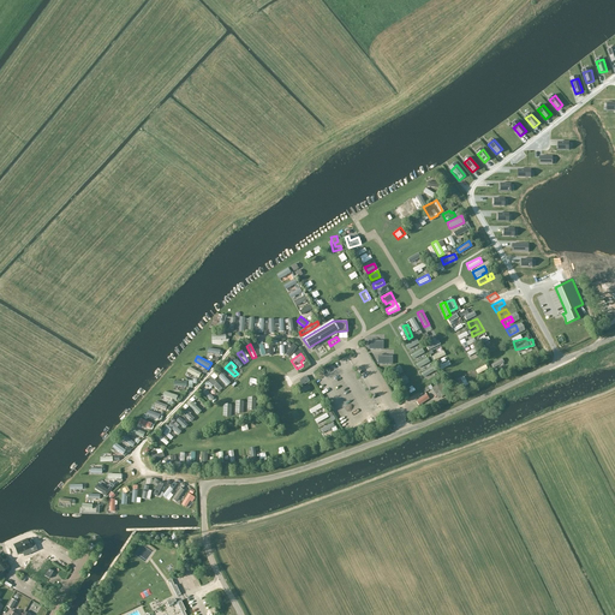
[(485,363),(475,369),(478,375),(489,369),(485,363)]
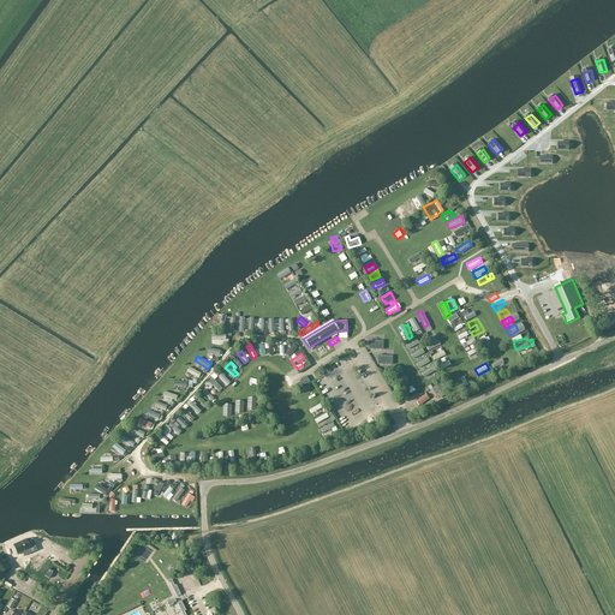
[(187,365),(185,371),(198,377),(201,371),(187,365)]
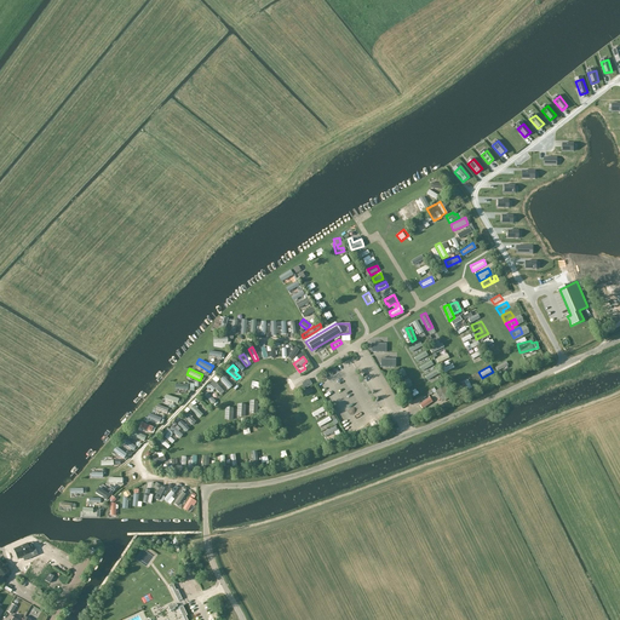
[(435,369),(424,377),(428,383),(440,377),(435,369)]
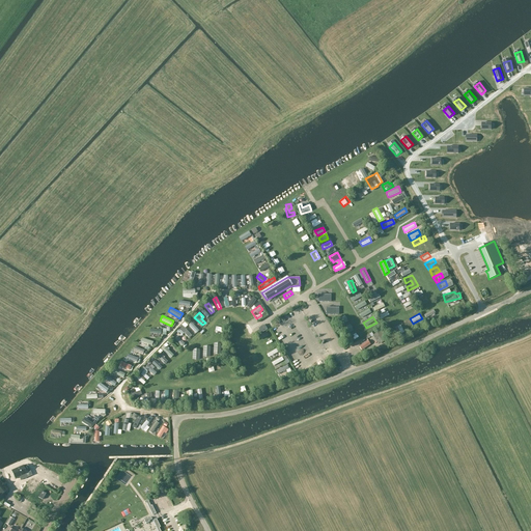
[(192,323),(189,326),(196,334),(199,331),(192,323)]
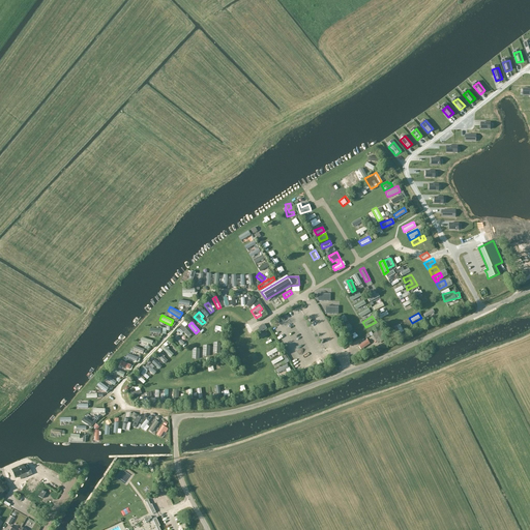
[(184,332),(187,337),(190,335),(183,324),(175,330),(179,336),(184,332)]
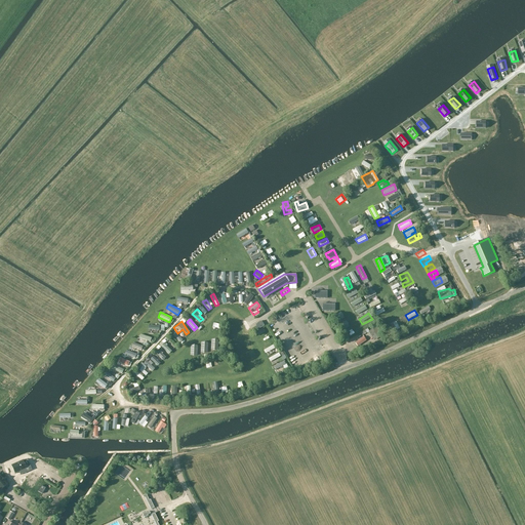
[(170,332),(179,341),(183,338),(174,329),(170,332)]
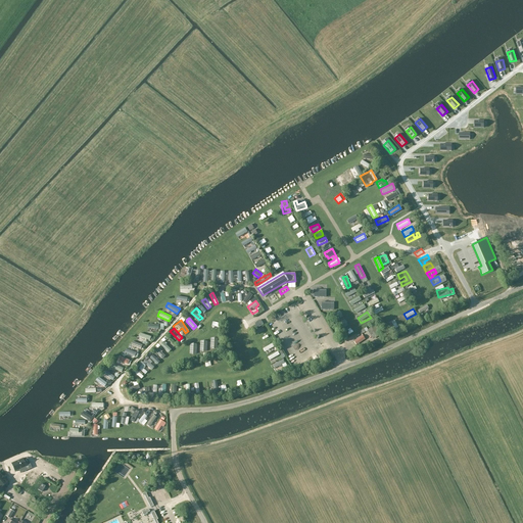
[(369,332),(358,334),(360,341),(370,339),(369,332)]
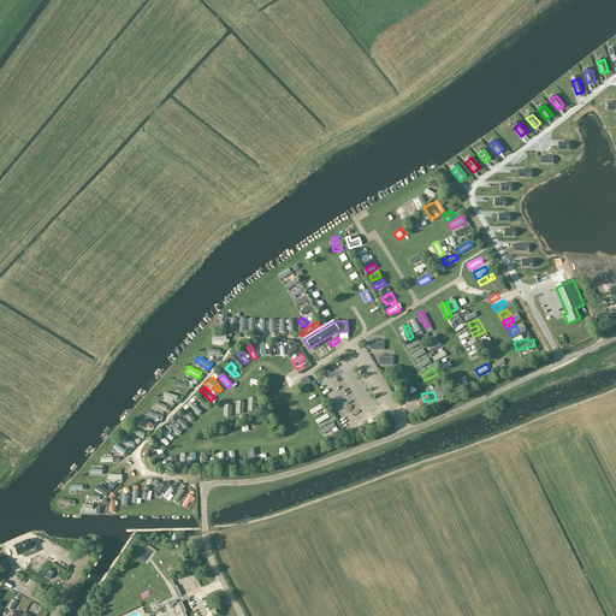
[(191,396),(188,398),(190,401),(187,404),(197,414),(201,410),(191,402),(194,398),(191,396)]
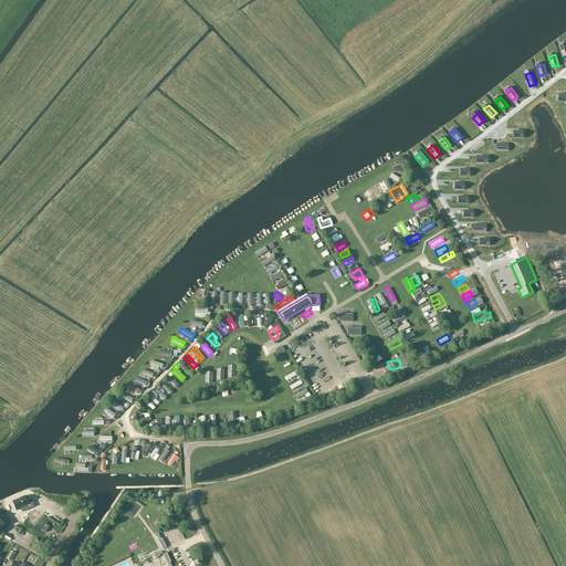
[(293,379),(293,377),(296,376),(294,371),(284,375),(287,383),(293,379)]
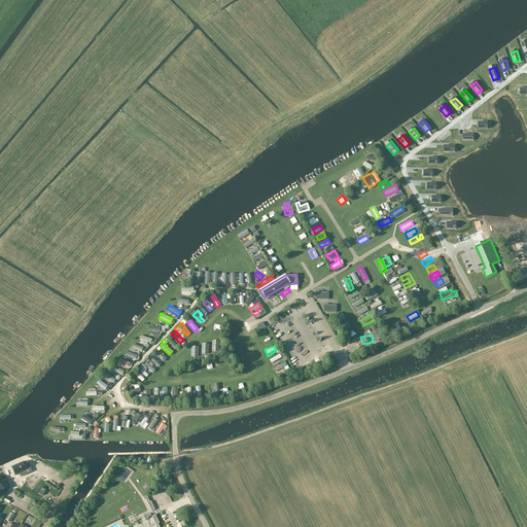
[(269,358),(271,362),(278,358),(280,362),(283,361),(279,353),(269,358)]
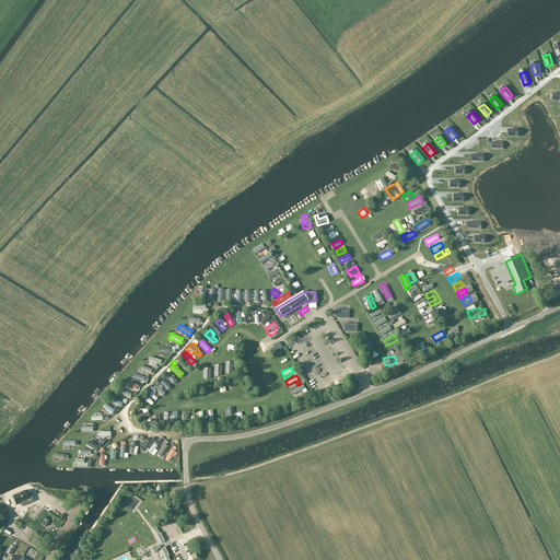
[(166,387),(168,385),(160,376),(158,380),(166,387)]
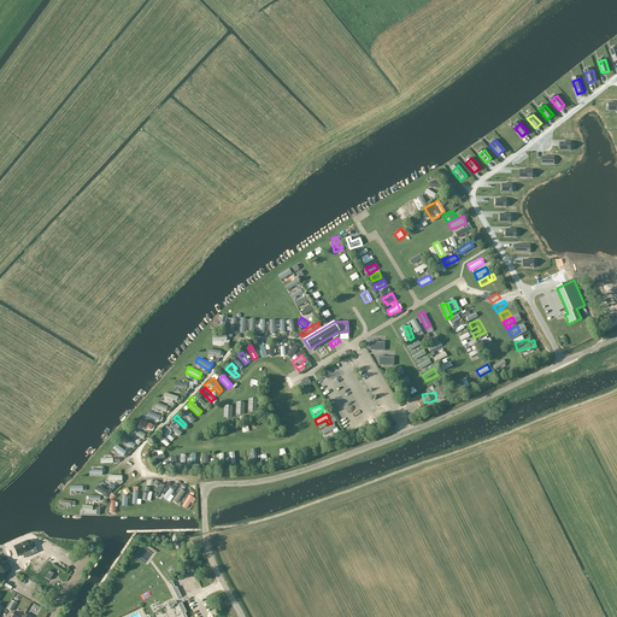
[(137,424),(150,428),(151,423),(139,418),(137,424)]
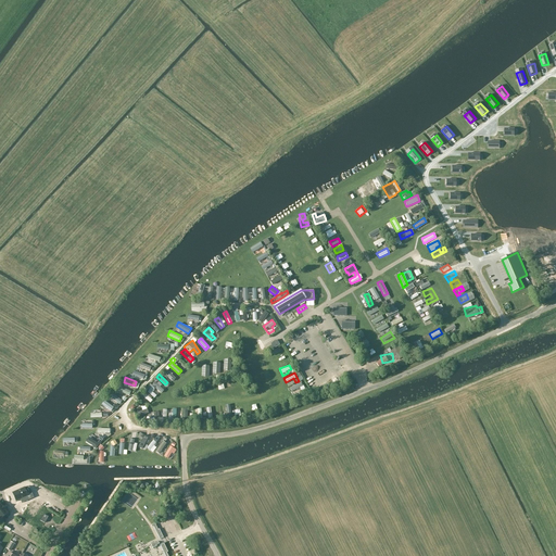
[(159,391),(161,389),(153,381),(151,383),(159,391)]
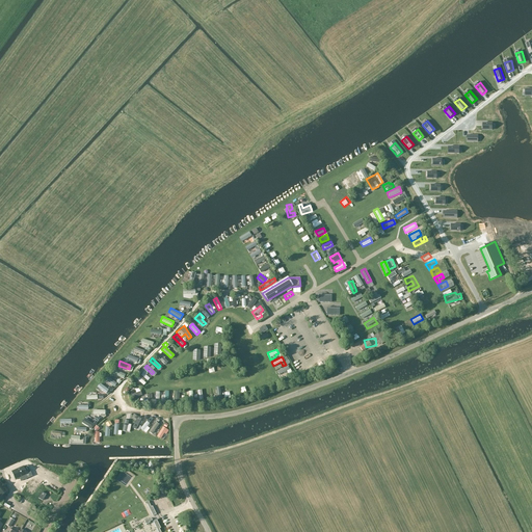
[(113,368),(111,373),(121,377),(123,374),(118,372),(118,371),(113,368)]
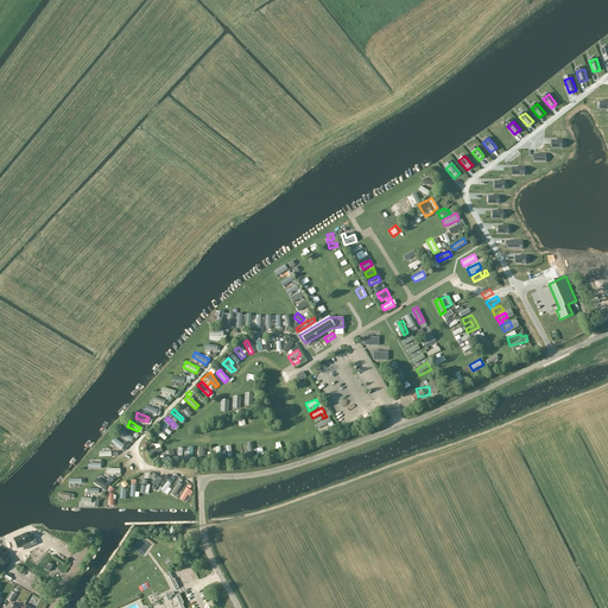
[(159,428),(168,435),(170,431),(163,424),(159,428)]
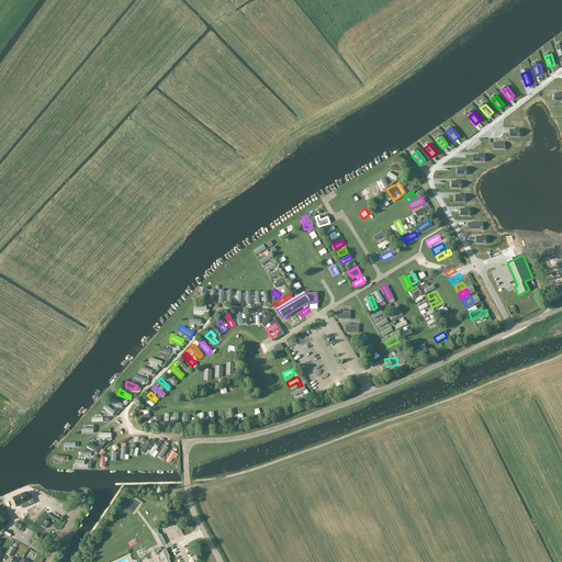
[(110,401),(121,407),(123,403),(112,396),(110,401)]
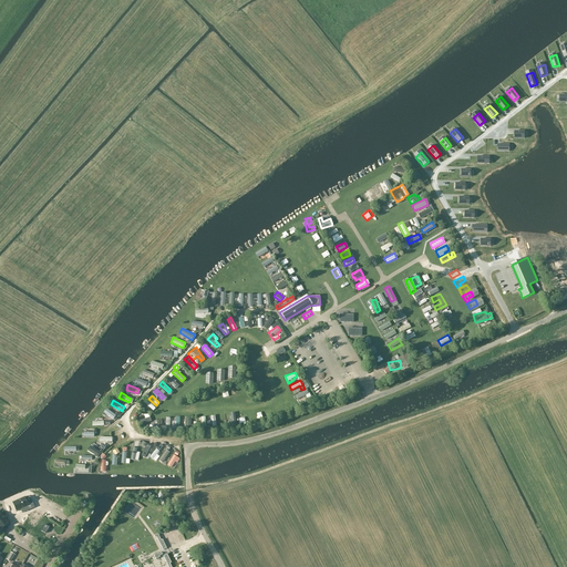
[(153,410),(155,408),(147,400),(144,403),(153,410)]
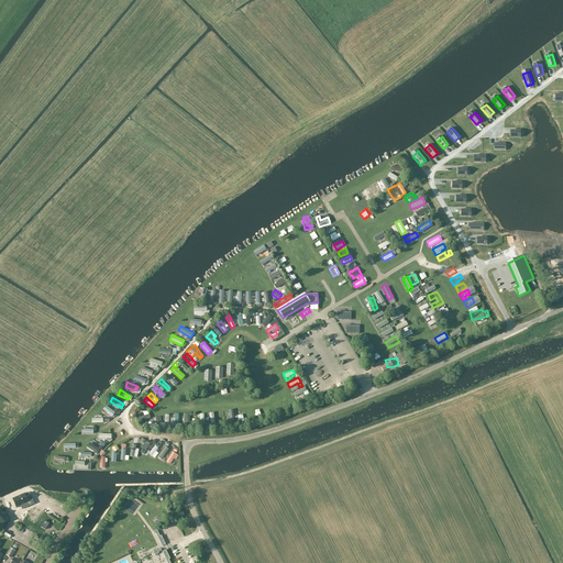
[(105,404),(102,407),(114,417),(120,410),(118,409),(116,411),(105,404)]
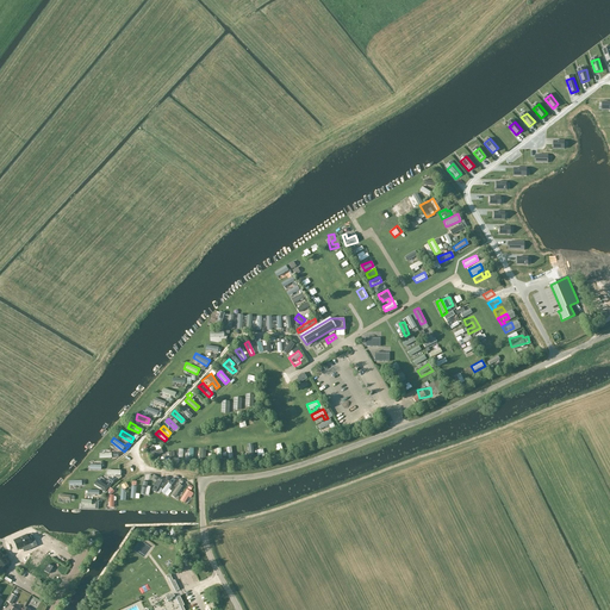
[(165,479),(155,477),(151,489),(155,490),(157,483),(162,484),(165,479)]
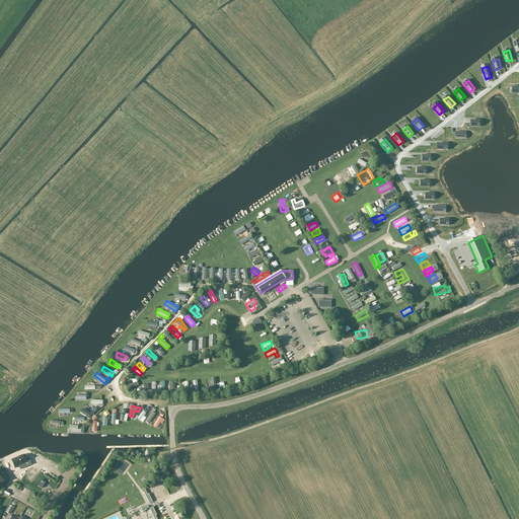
[(90,416),(91,413),(81,406),(79,411),(90,416)]
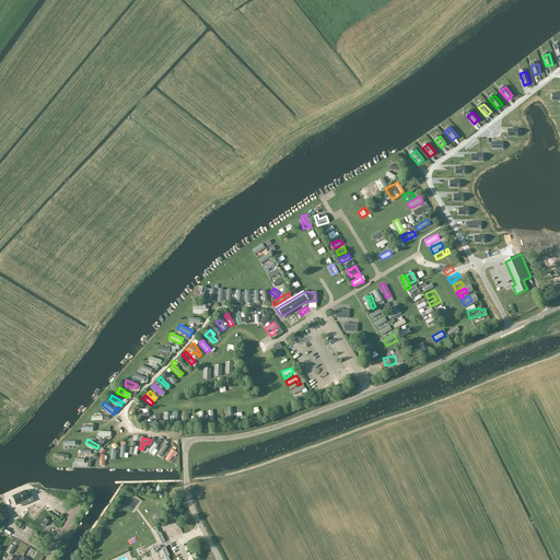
[(155,454),(161,456),(168,441),(164,439),(155,454)]
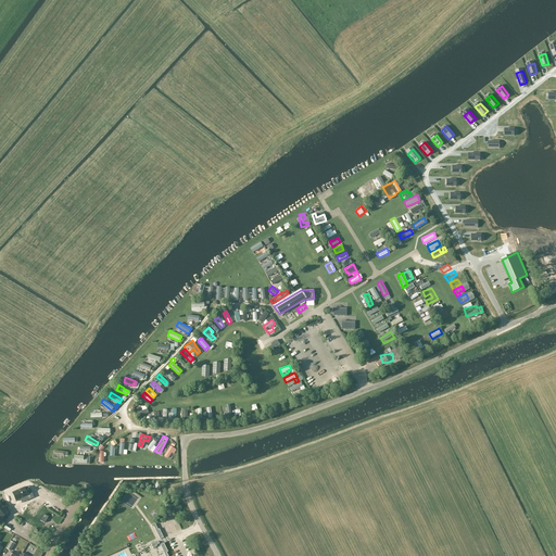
[(152,438),(146,446),(150,450),(155,441),(152,438)]
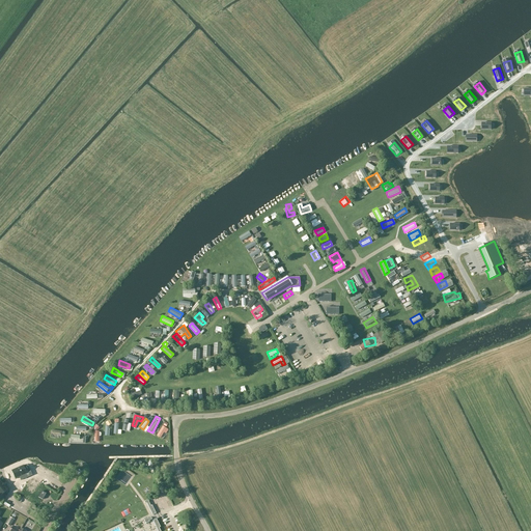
[(162,420),(156,435),(161,437),(163,431),(165,432),(167,427),(165,426),(167,422),(162,420)]
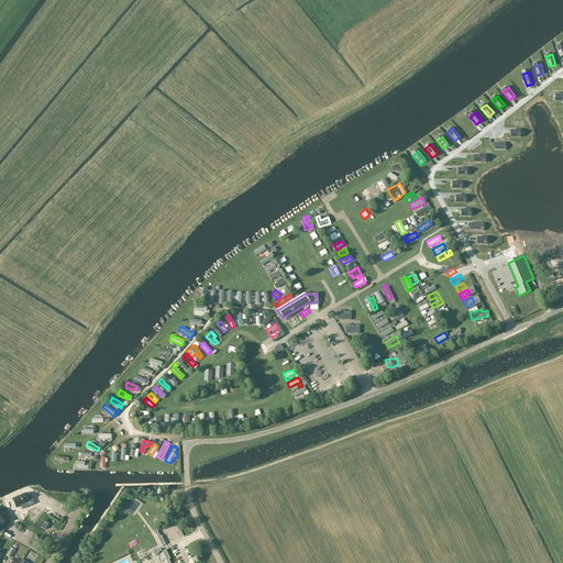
[(15,496),(9,498),(12,505),(15,504),(17,506),(23,504),(21,497),(17,498),(15,496)]
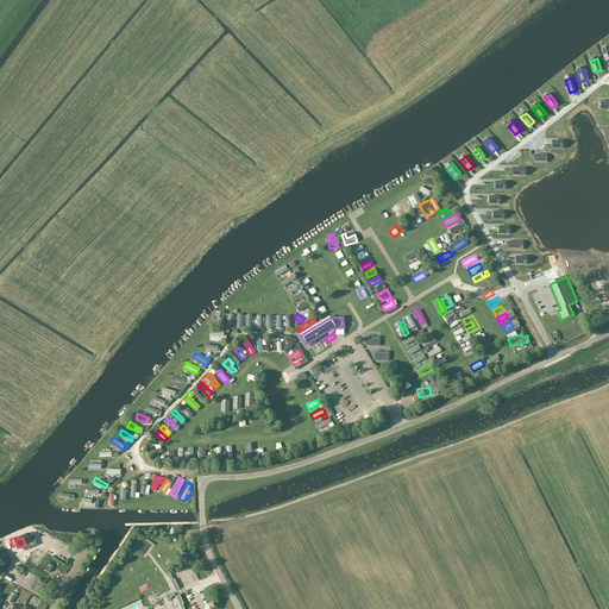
[(175,590),(179,589),(174,579),(173,581),(169,573),(167,575),(167,577),(168,577),(175,590)]
